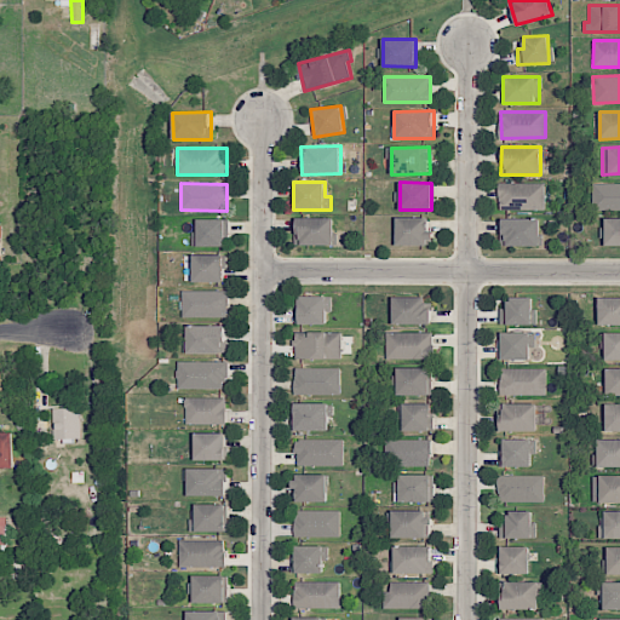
[(499,210),(545,210),(545,183),(499,183),(499,210)]
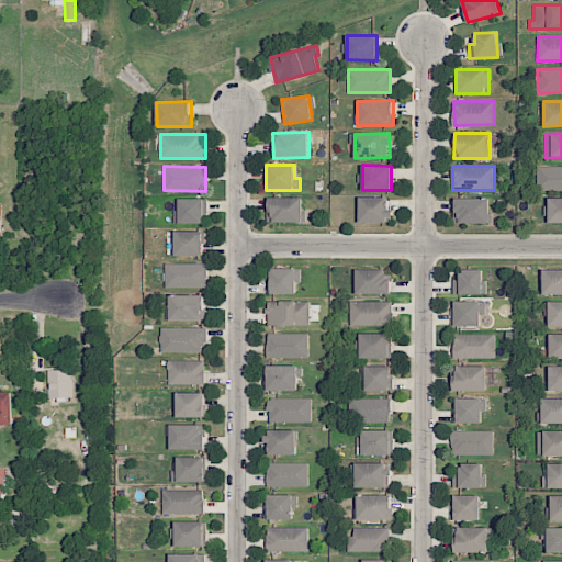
[(561,189),(561,166),(538,166),(537,189),(561,189)]
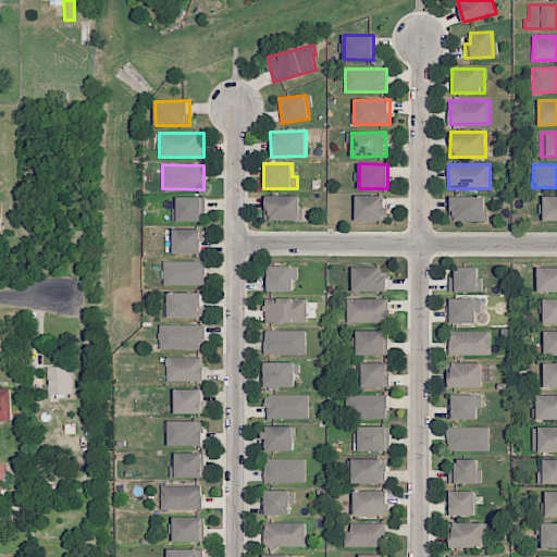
[(300,196),(265,195),(265,220),(299,221),(300,196)]
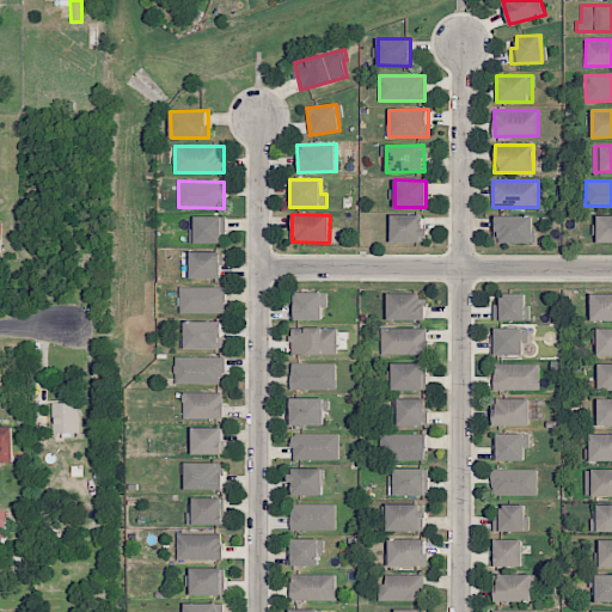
[(424,215),(391,214),(391,242),(424,243),(424,215)]
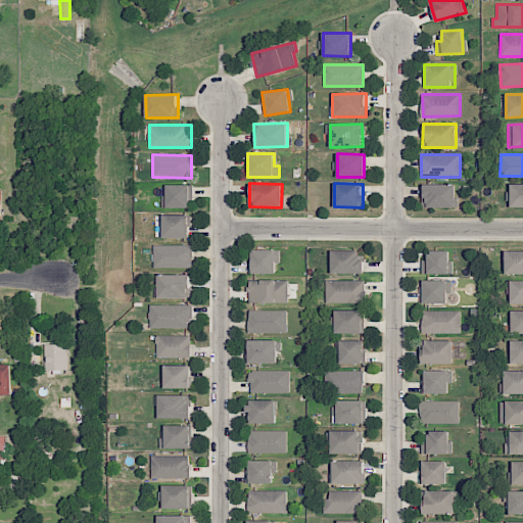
[(522,206),(522,183),(511,184),(510,207),(522,206)]
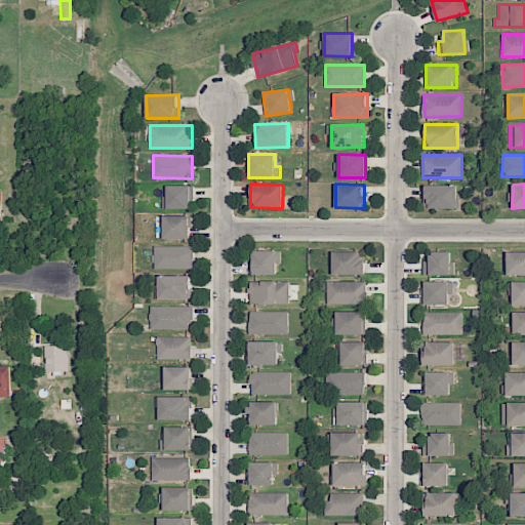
[(190,209),(191,186),(166,185),(166,196),(162,196),(162,208),(190,209)]
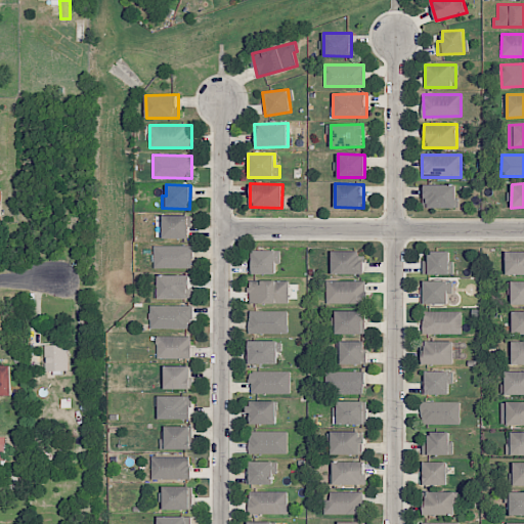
[(455,184),(423,184),(424,208),(456,207),(455,184)]
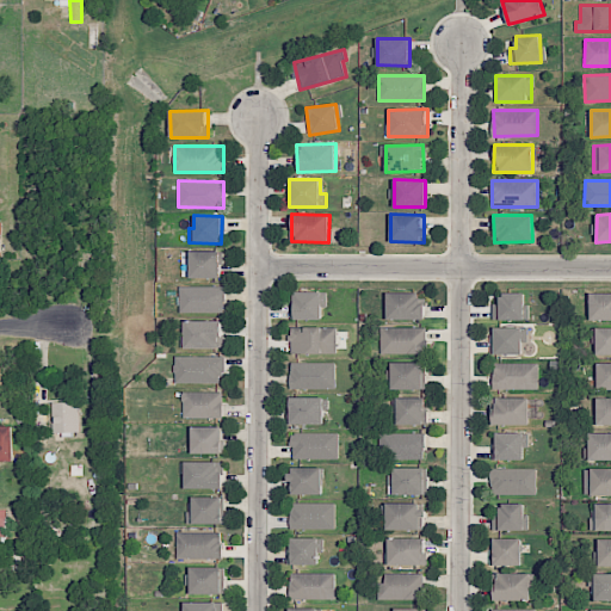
[(220,251),(190,251),(190,278),(220,277),(220,251)]
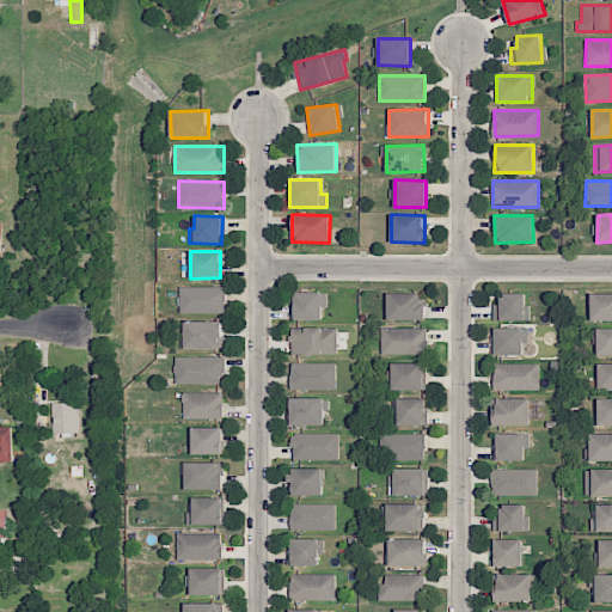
[(179,287),(181,313),(225,312),(225,287),(179,287)]
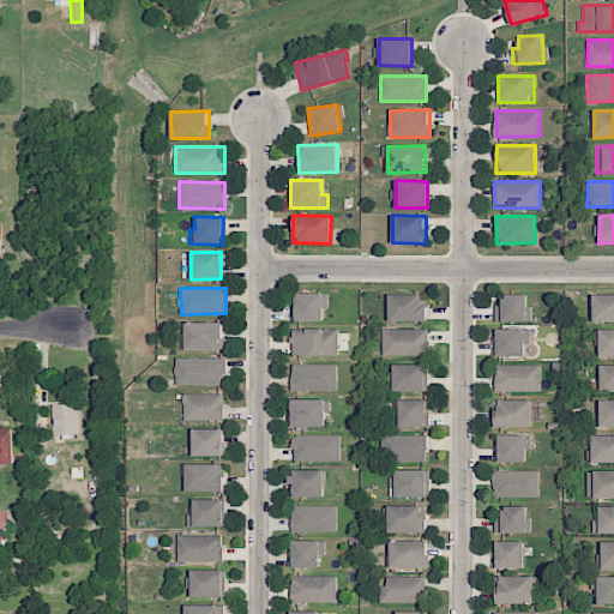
[(293,320),(323,321),(323,293),(293,293),(293,320)]
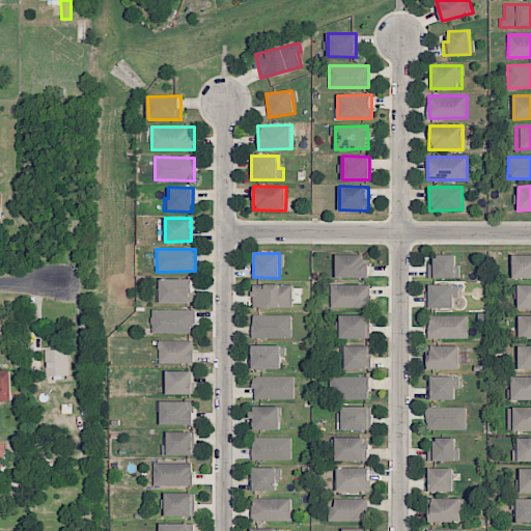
[(336,277),(367,278),(368,254),(337,254),(336,277)]
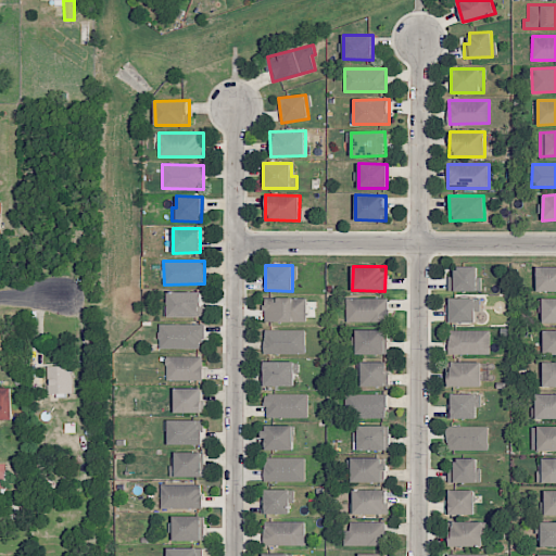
[(447,290),(480,291),(480,266),(456,266),(456,277),(449,276),(447,290)]
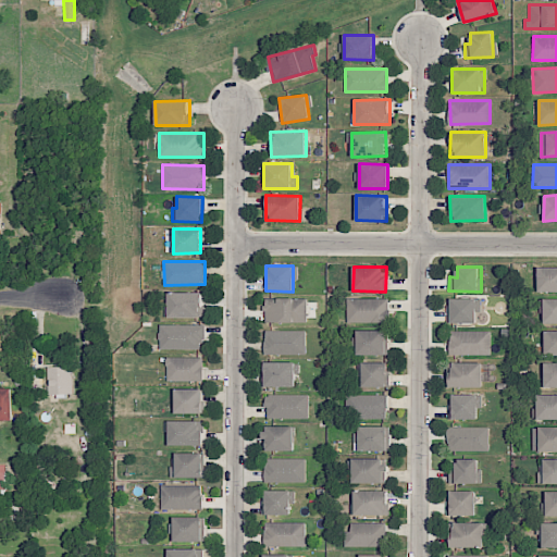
[(537,292),(556,292),(556,267),(539,267),(537,292)]
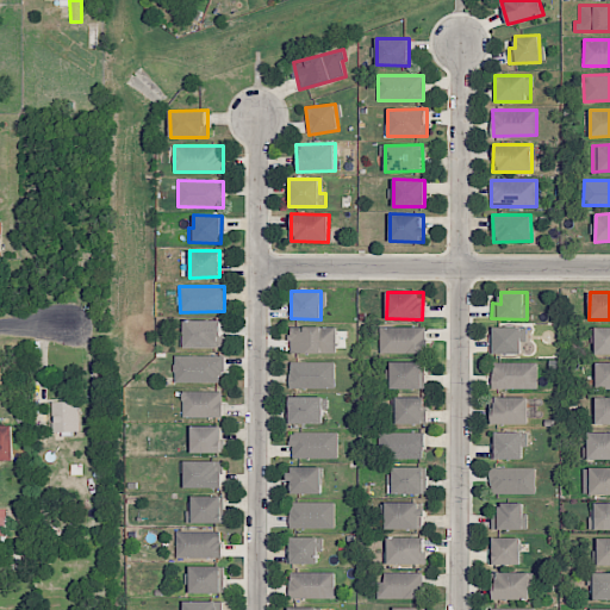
[(222,319),(182,321),(182,348),(223,348),(222,319)]
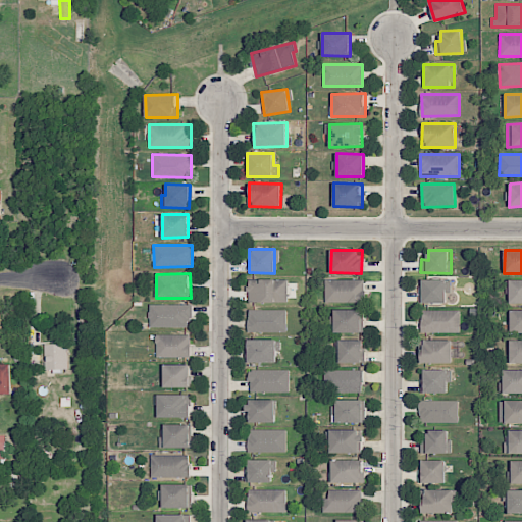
[(288,302),(288,278),(248,279),(249,303),(288,302)]
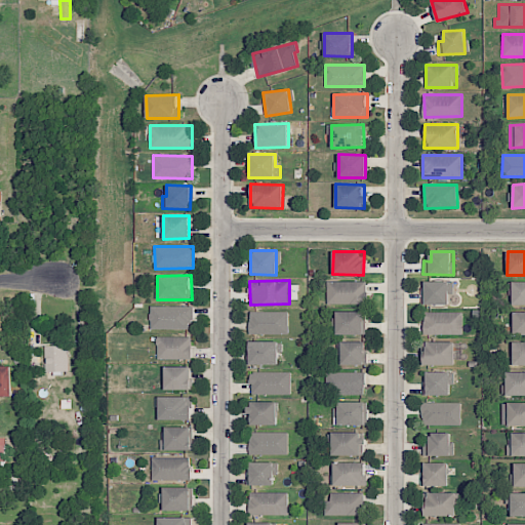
[(366,281),(327,282),(327,304),(367,304),(366,281)]
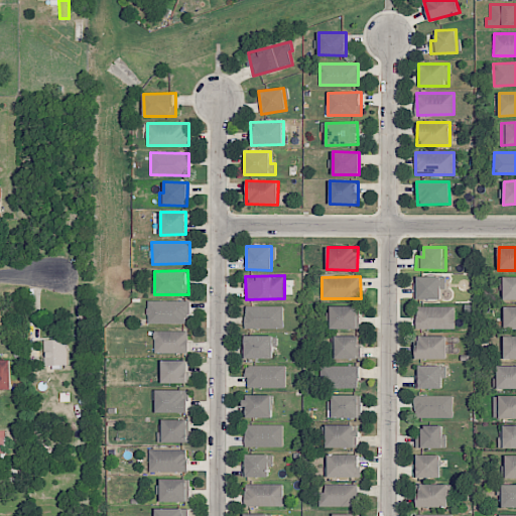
[(415,276),(416,299),(448,298),(448,276),(415,276)]
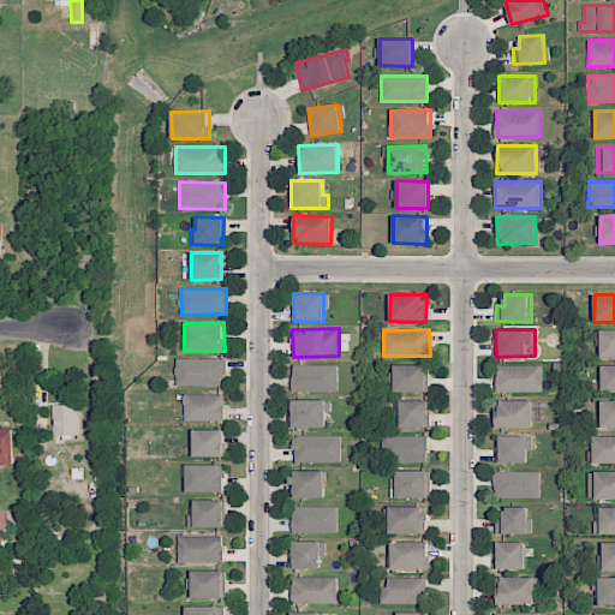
[(598,357),(614,356),(614,329),(597,330),(598,357)]
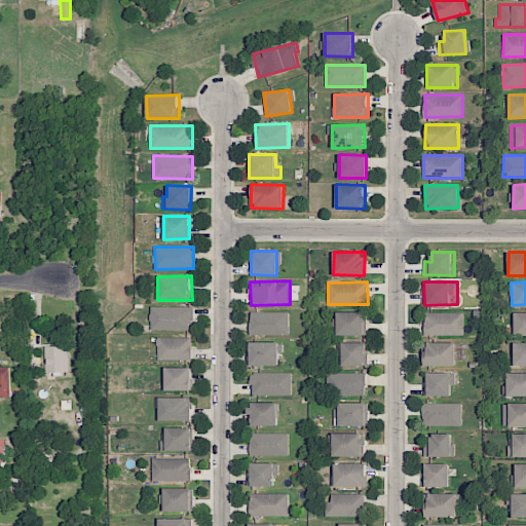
[(193,307),(150,306),(150,330),(189,330),(189,322),(193,322),(193,307)]
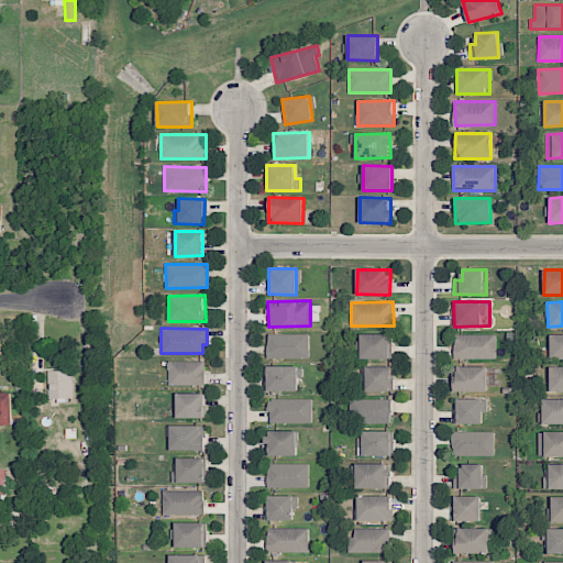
[(361,359),(389,359),(389,334),(361,333),(361,359)]
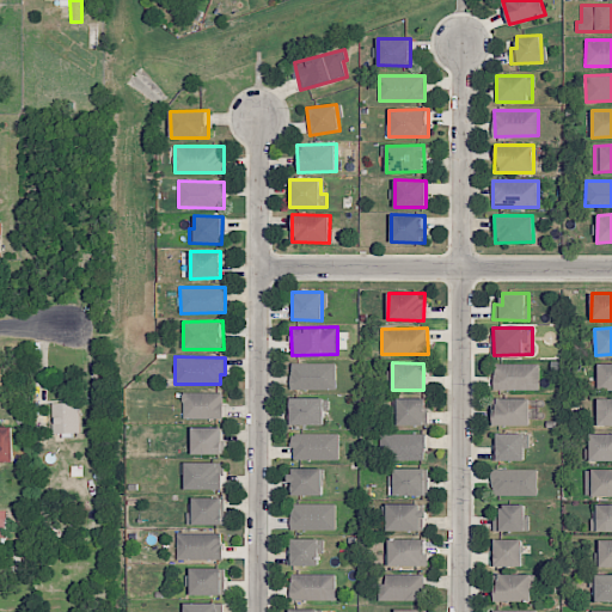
[(336,363),(291,363),(291,389),(336,389),(336,363)]
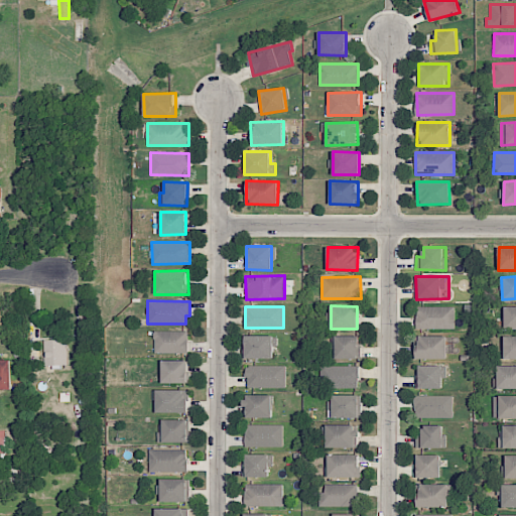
[(455,306),(417,306),(416,328),(455,329),(455,306)]
